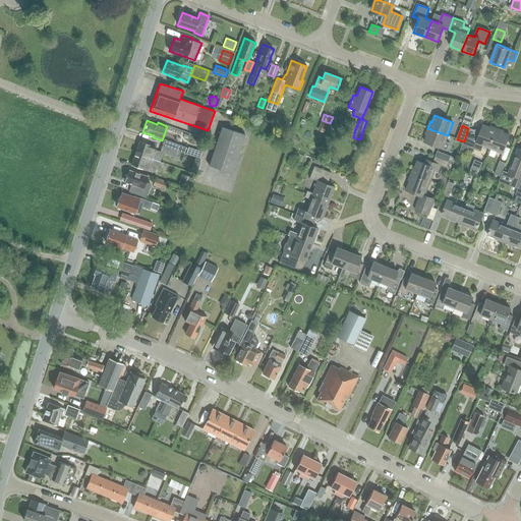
[(489,149),(497,128),(490,126),(489,127),(482,125),(480,132),(468,128),(465,138),(471,140),(468,147),(480,152),(482,146),(489,149)]
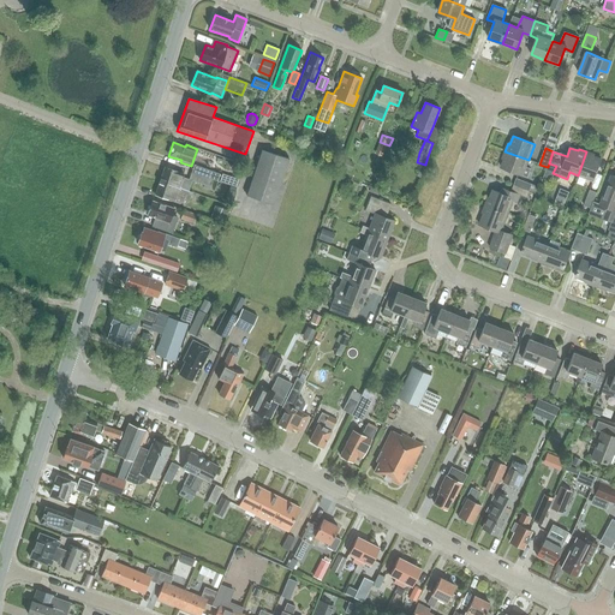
[(274,204),(290,159),(262,150),(246,195),(274,204)]
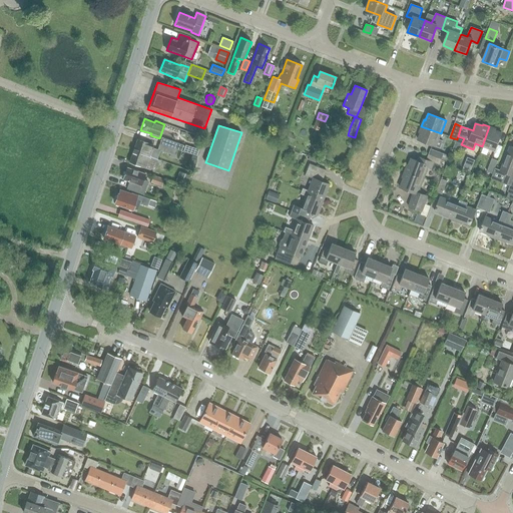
[(438,139),(441,133),(421,126),(419,132),(420,133),(418,139),(436,146),(438,139)]
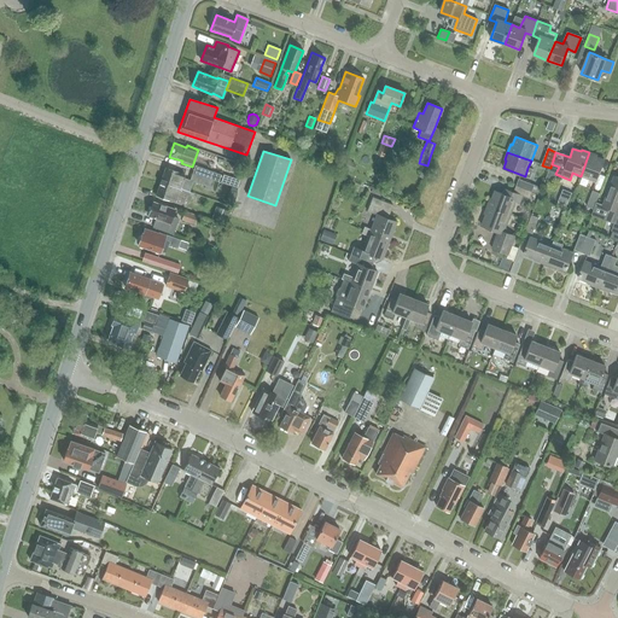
[(596,182),(605,161),(596,157),(598,156),(589,152),(581,176),(596,182)]
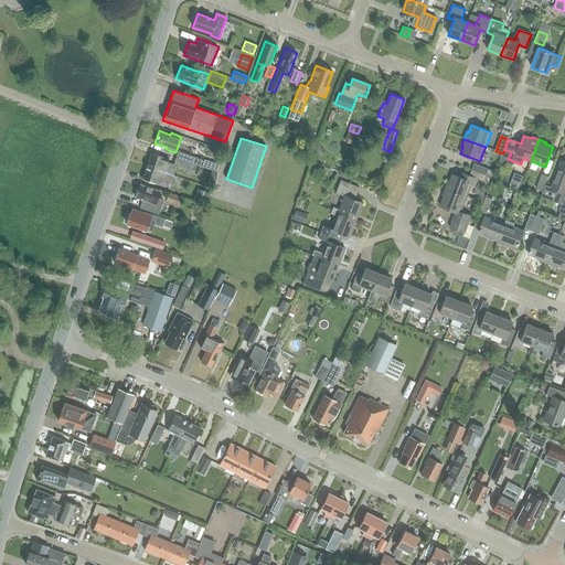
[(324,150),(317,147),(313,153),(321,157),(324,150)]
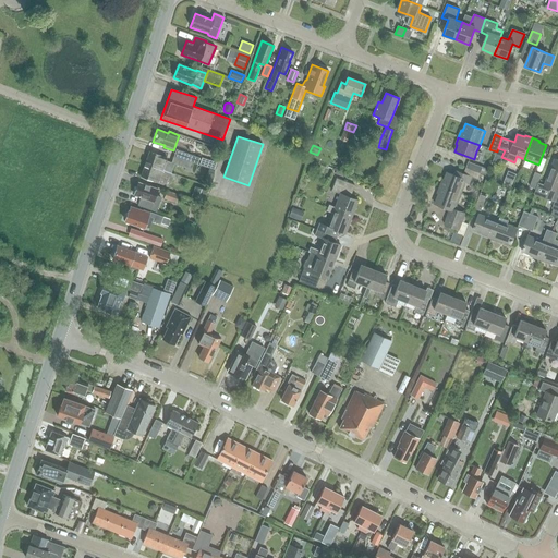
[(499,165),(501,157),(505,150),(498,148),(497,152),(493,162),(499,165)]
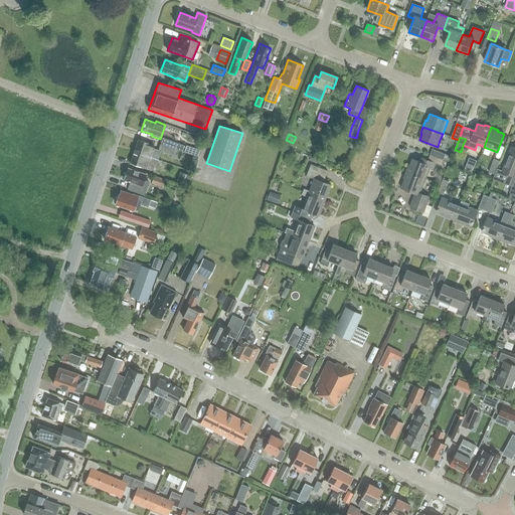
[(182,152),(184,146),(163,138),(161,144),(182,152)]
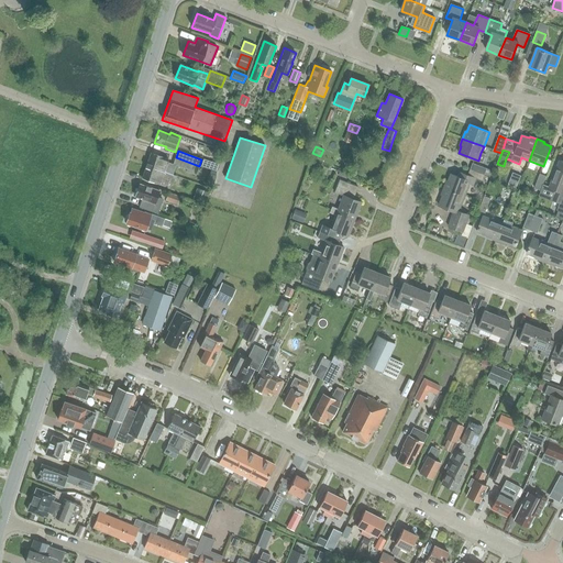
[(199,166),(176,157),(173,164),(167,163),(168,159),(151,153),(146,166),(173,175),(176,165),(187,169),(187,172),(196,175),(199,166)]
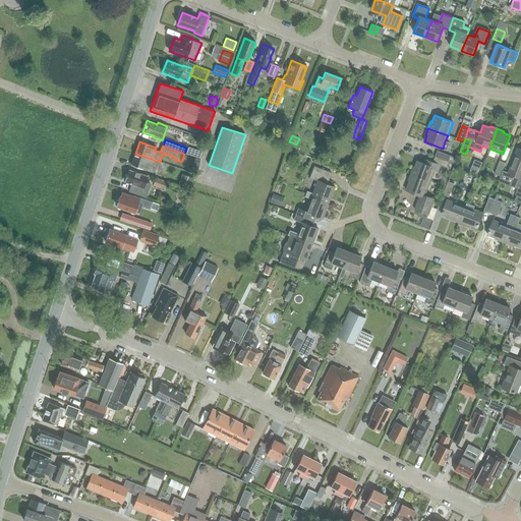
[(520,181),(520,179),(520,150),(518,149),(514,158),(513,157),(511,164),(512,165),(508,174),(515,177),(512,185),(519,188),(515,200),(520,203),(520,200),(520,181)]
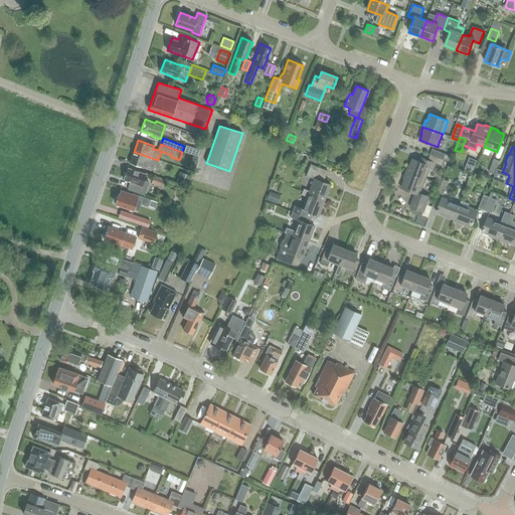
[(444,160),(446,154),(433,149),(430,155),(444,160)]
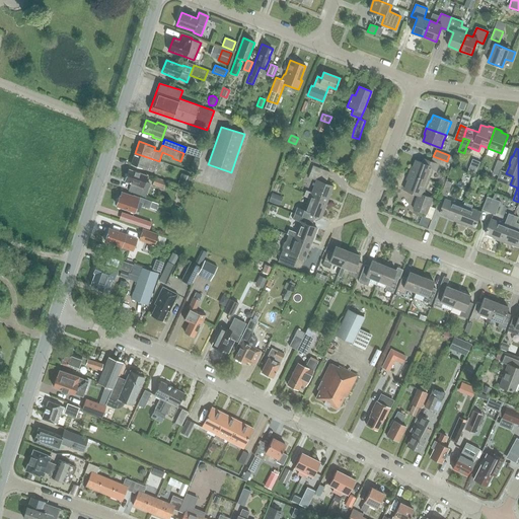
[(162,162),(159,161),(135,153),(131,164),(142,168),(154,172),(155,167),(160,169),(162,162)]
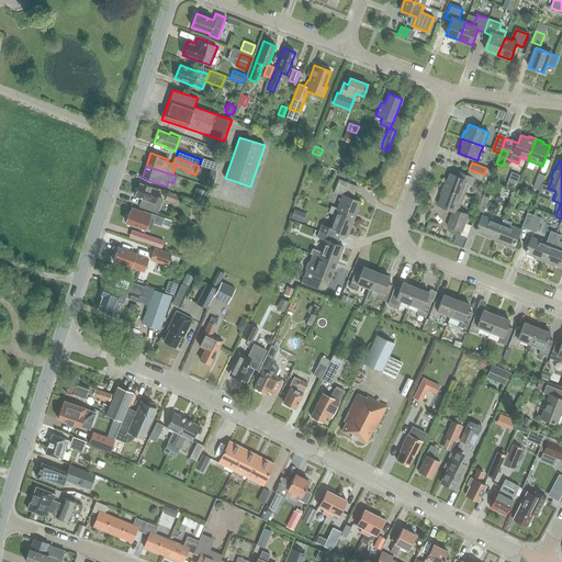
[(482,178),(484,175),(469,169),(467,175),(459,172),(458,177),(450,173),(447,181),(446,180),(442,187),(464,195),(469,184),(473,186),(475,179),(481,181),(482,178)]
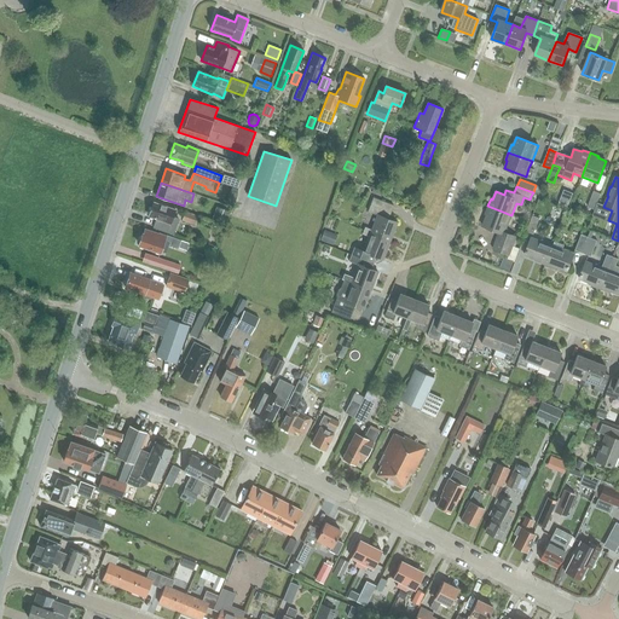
[(596,204),(600,194),(594,191),(588,207),(595,209),(596,204)]
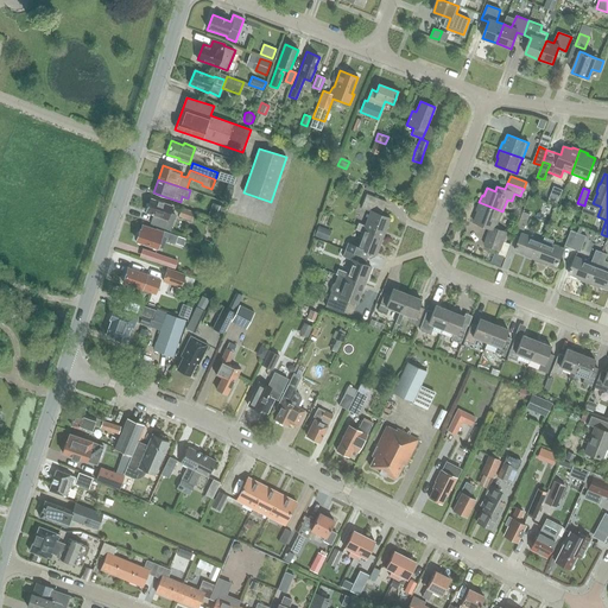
[(384,236),(390,219),(381,215),(386,202),(367,194),(361,208),(371,211),(366,226),(358,223),(356,227),(384,236)]
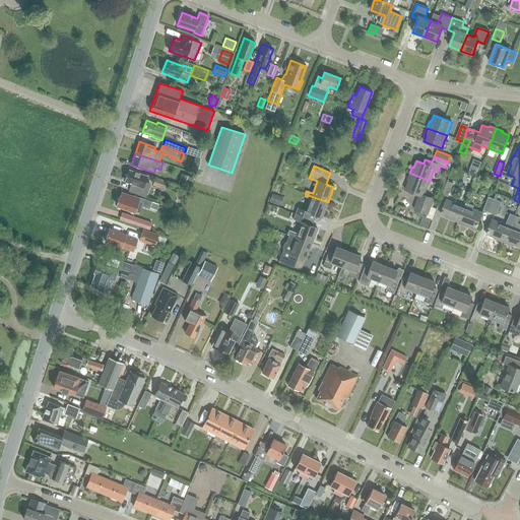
[(129,171),(125,182),(131,184),(128,192),(146,198),(150,184),(145,182),(147,177),(129,171)]
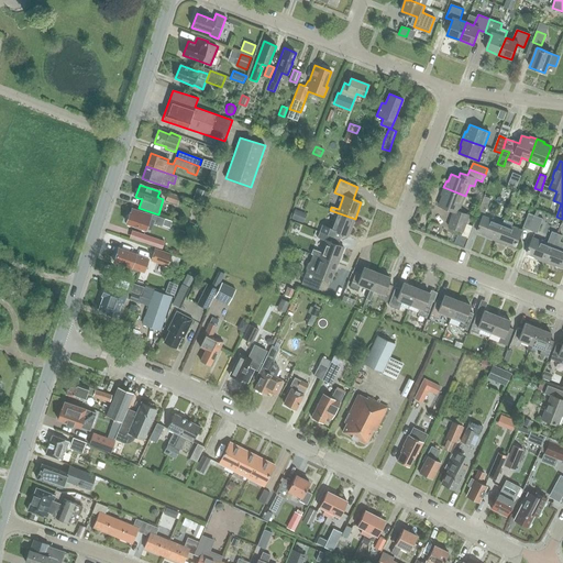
[(545,199),(549,188),(542,186),(541,190),(539,196),(545,199)]
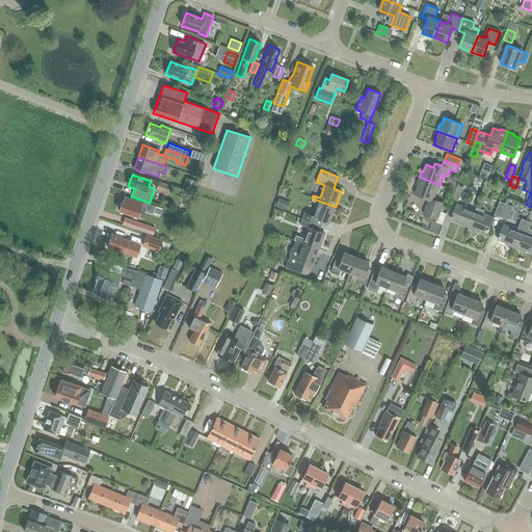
[(433,200),(440,185),(419,177),(417,184),(418,185),(415,194),(428,200),(422,214),(437,220),(444,204),(433,200)]
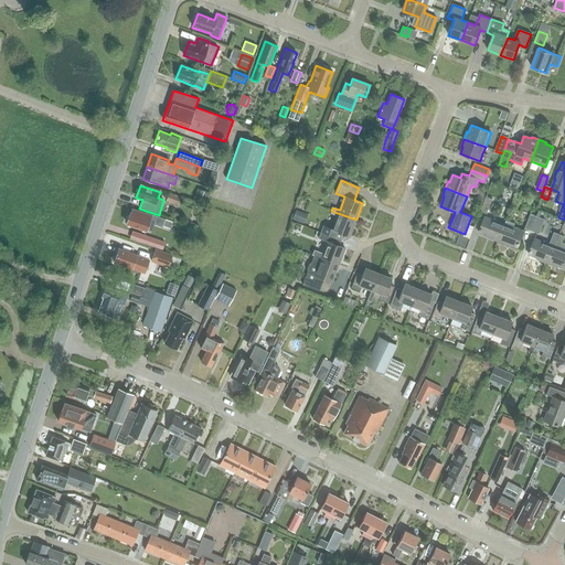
[(210,193),(196,189),(192,202),(204,206),(210,193)]
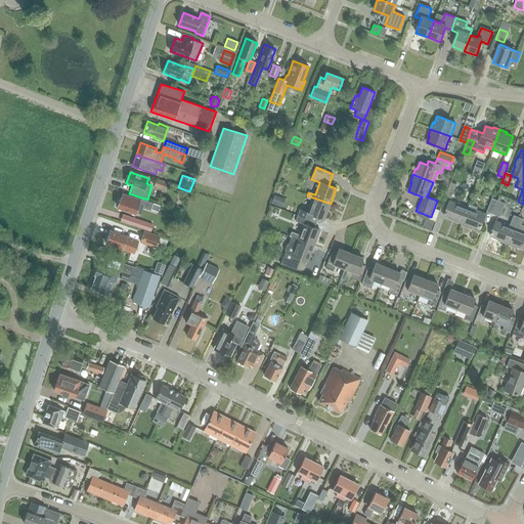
[(165,190),(168,183),(157,179),(155,186),(165,190)]
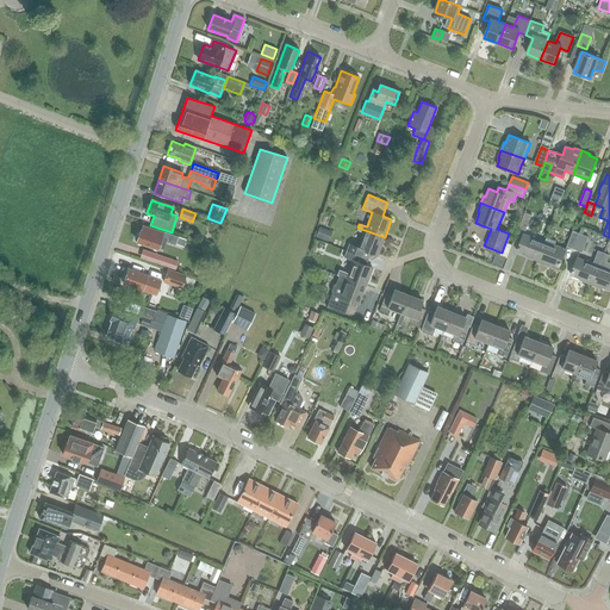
[(526,231),(531,216),(526,213),(518,229),(526,231)]
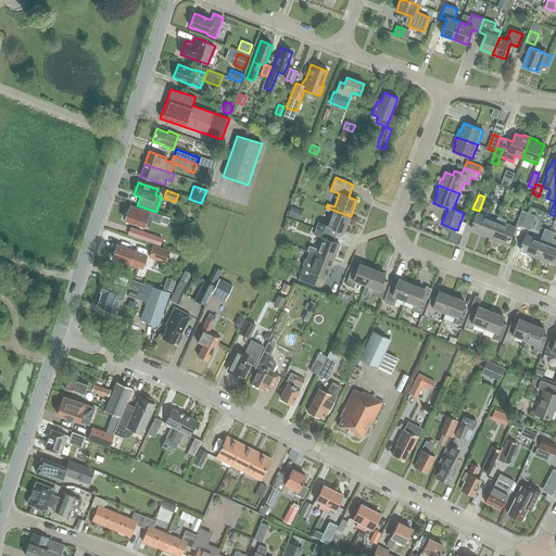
[(160,223),(162,216),(149,212),(142,210),(142,211),(130,206),(128,211),(125,220),(144,227),(148,216),(153,217),(152,219),(160,223)]
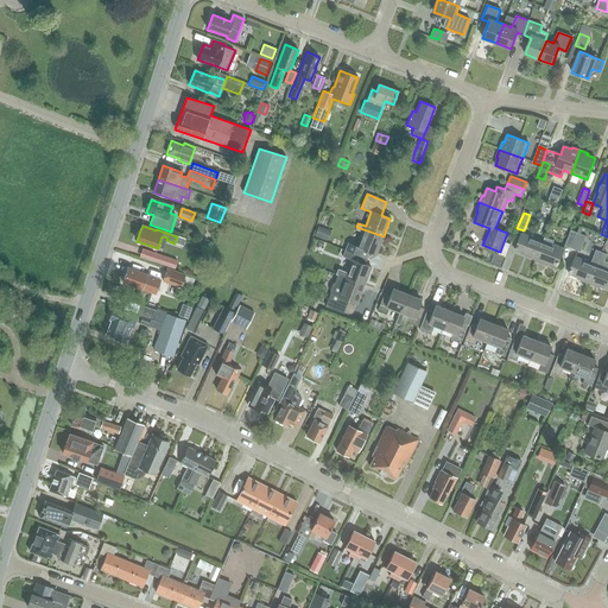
[(327,241),(331,230),(318,226),(314,236),(327,241)]
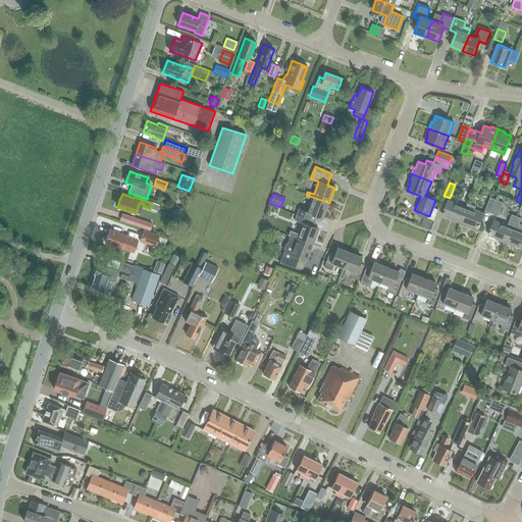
[(323,219),(329,203),(306,195),(304,198),(311,200),(307,212),(299,209),(296,215),(311,220),(313,215),(323,219)]
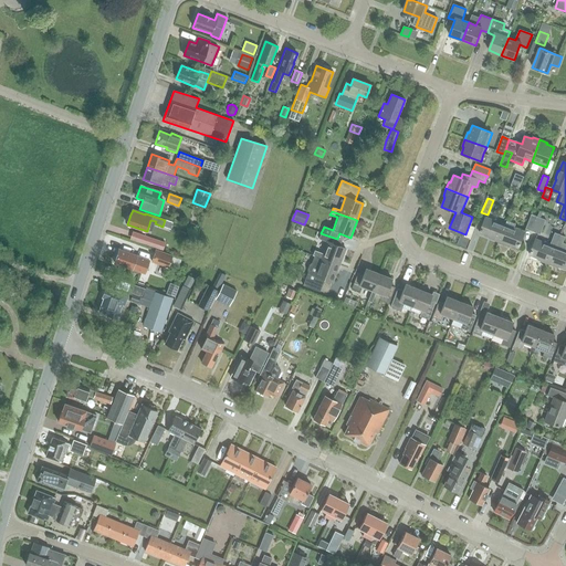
[(532,231),(537,217),(532,215),(525,229),(532,231)]
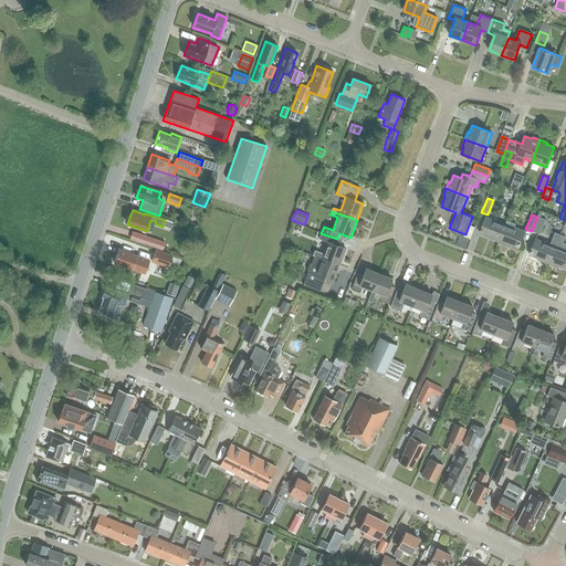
[(538,233),(544,219),(537,217),(532,231),(538,233)]
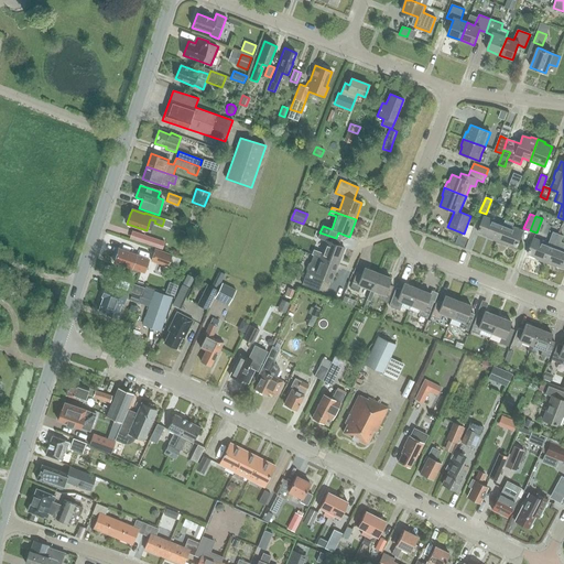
[(503,224),(502,224),(485,217),(480,228),(479,228),(478,232),(491,238),(490,239),(497,241),(503,224)]
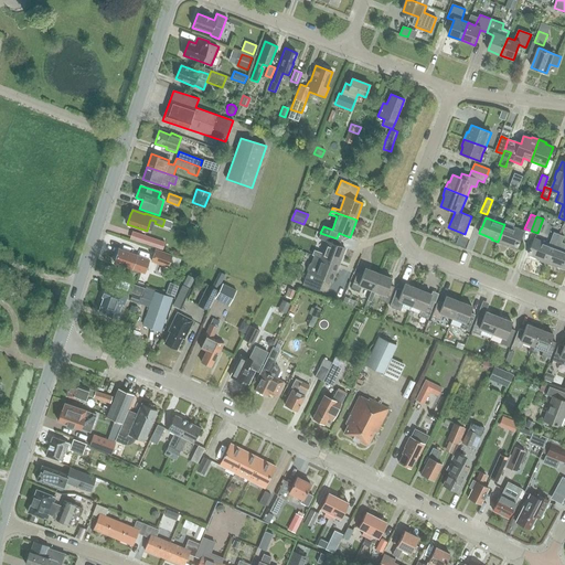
[(523,232),(513,227),(514,224),(505,221),(503,224),(504,224),(498,242),(503,244),(504,243),(518,248),(520,243),(519,243),(523,232)]
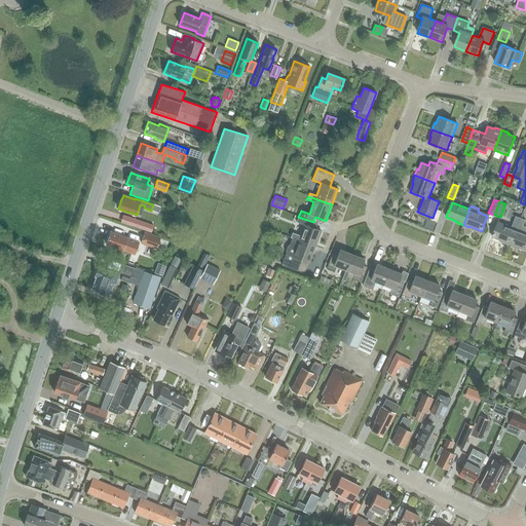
[(510,218),(513,212),(504,209),(502,216),(510,218)]
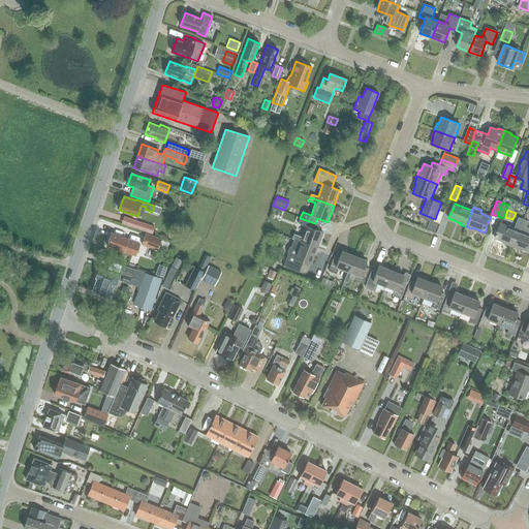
[(313,229),(315,223),(300,218),(298,223),(306,226),(301,242),(317,248),(323,232),(313,229)]
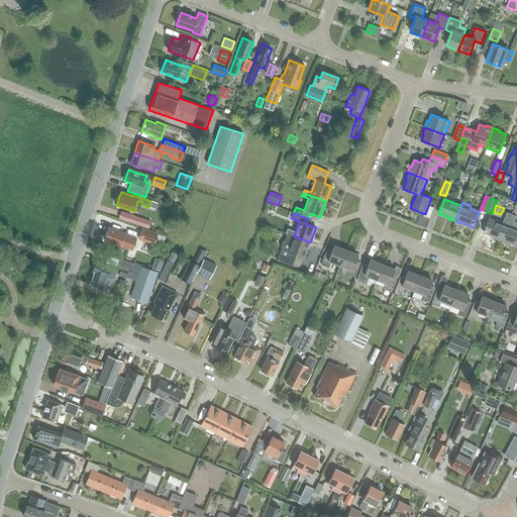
[(150,221),(129,214),(127,222),(147,229),(150,221)]
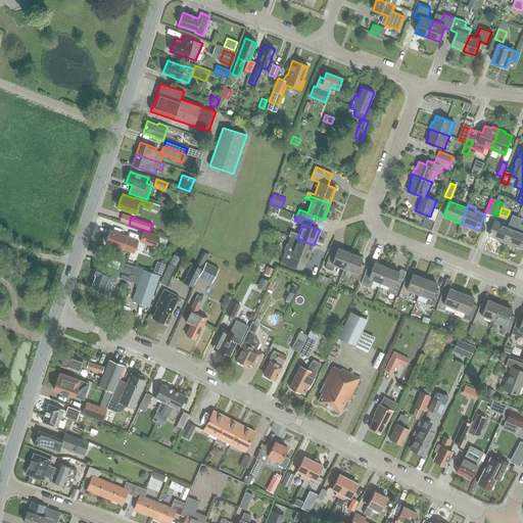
[(522,231),(522,227),(522,225),(520,225),(522,219),(517,217),(515,221),(516,221),(507,244),(512,246),(513,245),(522,248),(522,231)]
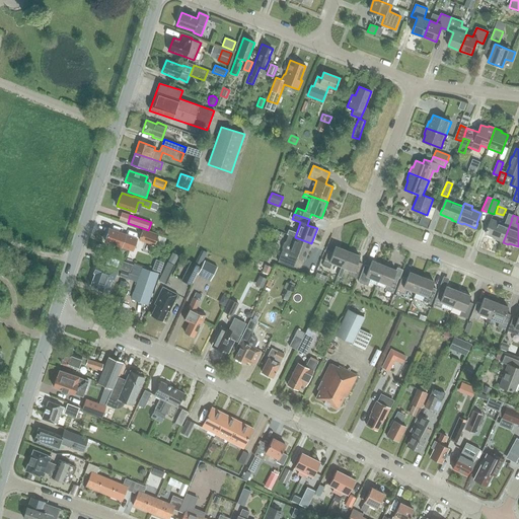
[(430,219),(422,216),(418,223),(427,227),(430,219)]
